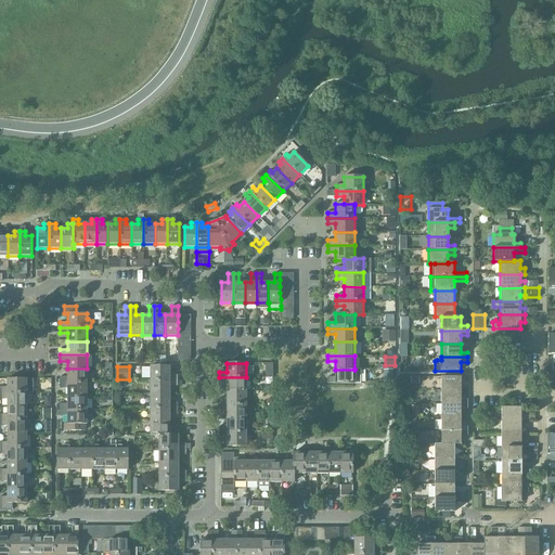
[(151,366),(151,382),(178,382),(178,375),(169,375),(169,366),(151,366)]
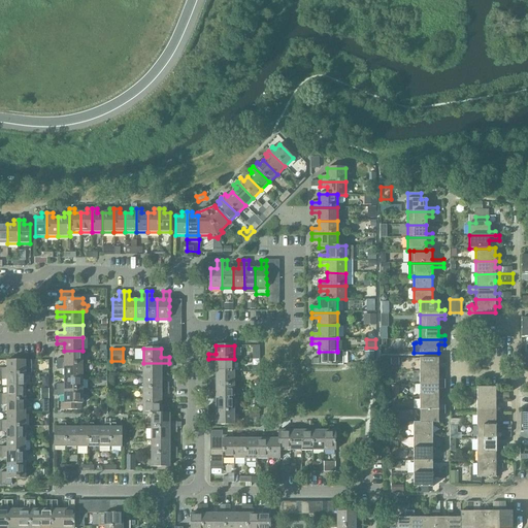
[(57,359),(57,364),(83,364),(83,351),(64,351),(64,359),(57,359)]
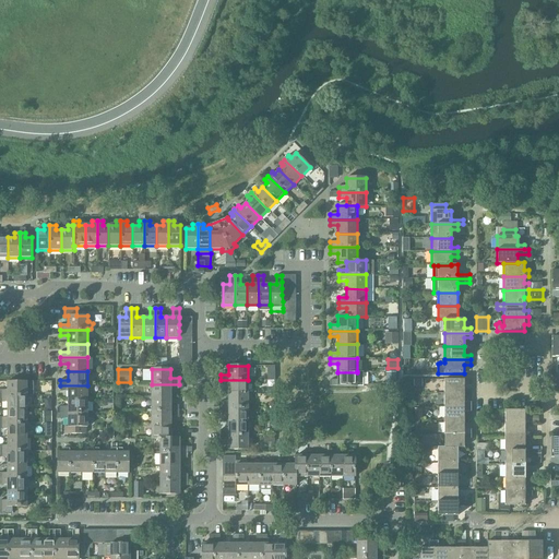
[(357,372),(337,372),(337,380),(330,380),(330,387),(337,387),(363,387),(363,371),(357,371),(357,372)]
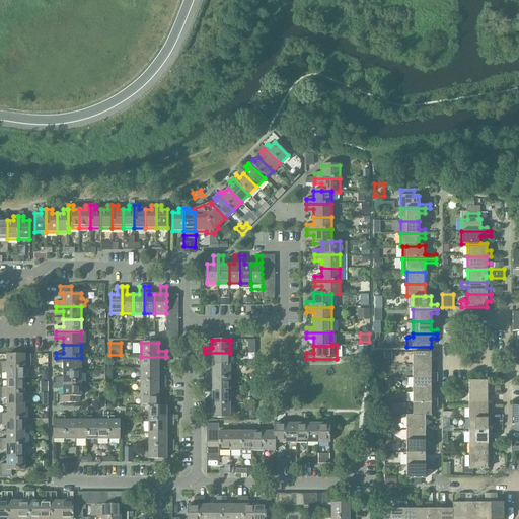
[(212,358),(212,366),(230,366),(230,353),(205,353),(205,358),(212,358)]
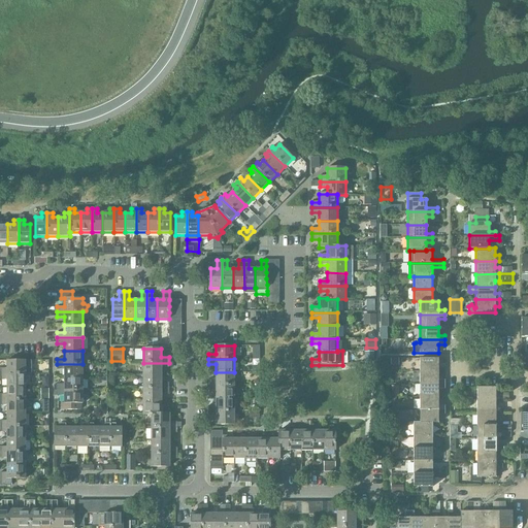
[(420,359),(420,371),(438,371),(438,359),(420,359)]
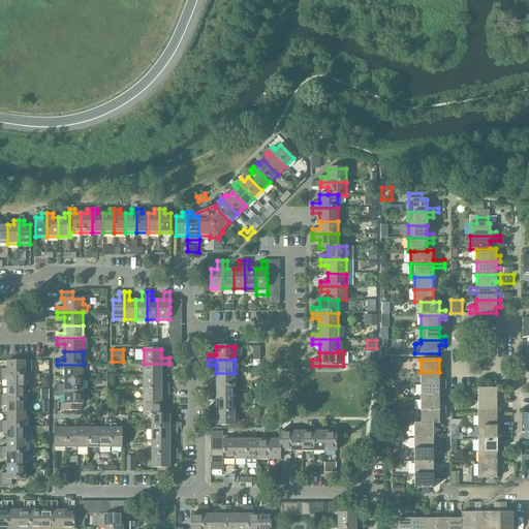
[(0,369),(0,374),(25,375),(25,361),(7,361),(7,369),(0,369)]
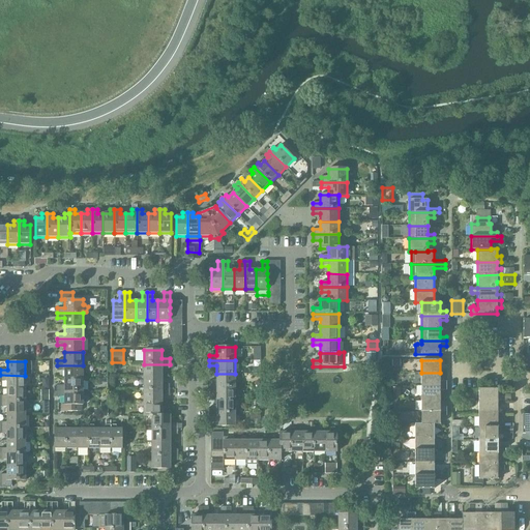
[(144,364),(144,377),(162,377),(162,369),(170,369),(170,364),(144,364)]
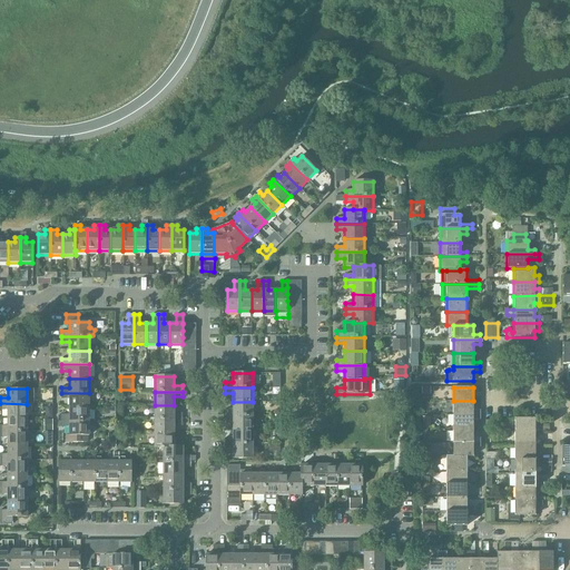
[(69,399),(69,408),(89,408),(89,393),(61,393),(61,399),(69,399)]
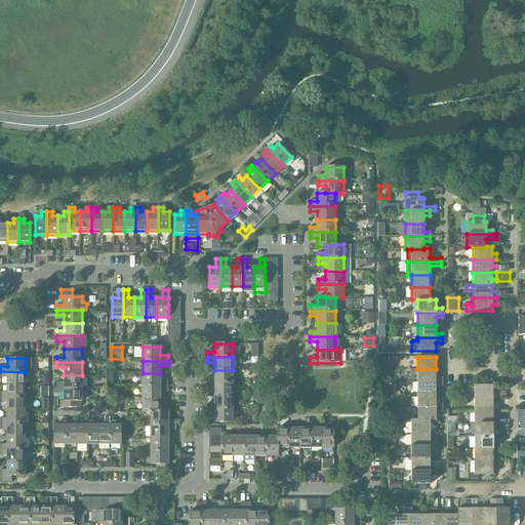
[(417,369),(417,382),(442,382),(442,377),(436,377),(436,369),(417,369)]
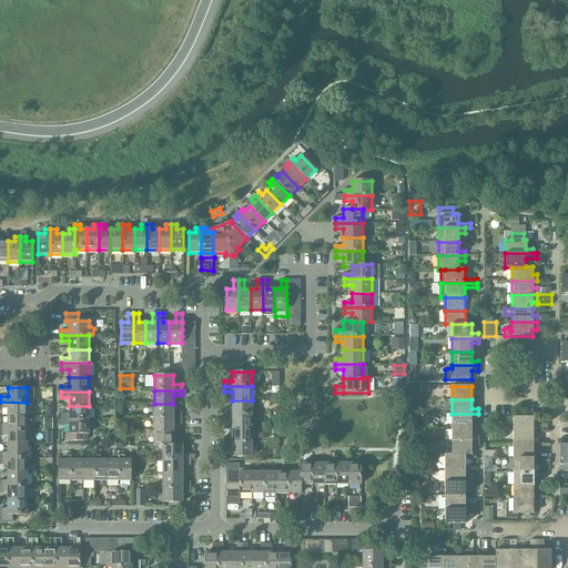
[(224,408),(224,414),(252,414),(252,401),(232,401),(232,408),(224,408)]
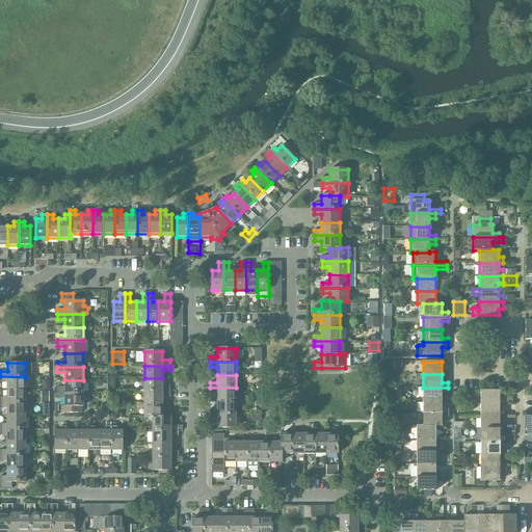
[(0,381),(7,382),(7,390),(25,390),(25,377),(0,376),(0,381)]
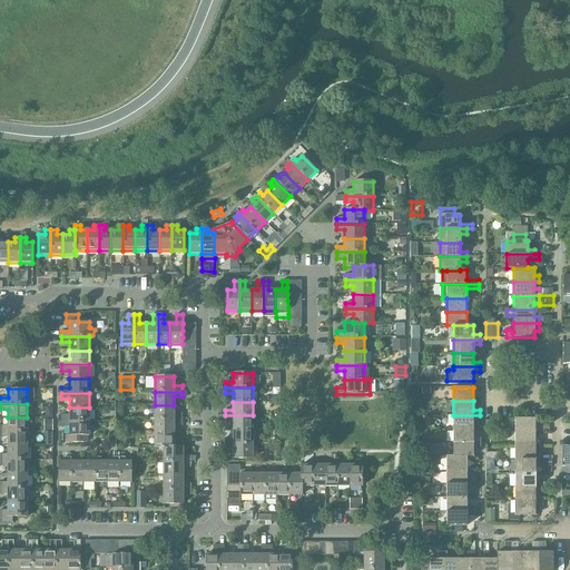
[(155,405),(155,419),(183,419),(183,413),(174,413),(174,405),(155,405)]
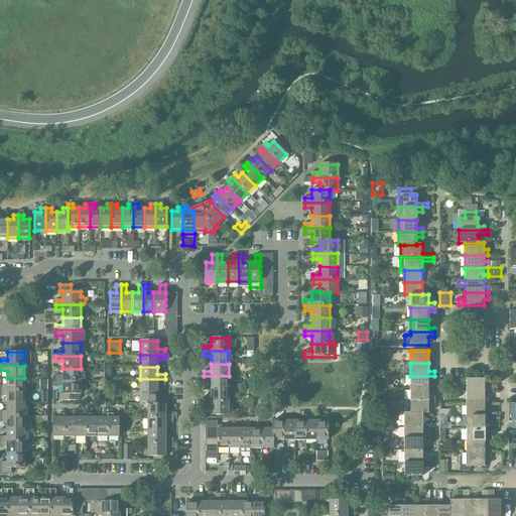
[(55,376),(55,381),(81,381),(81,369),(62,369),(62,376),(55,376)]
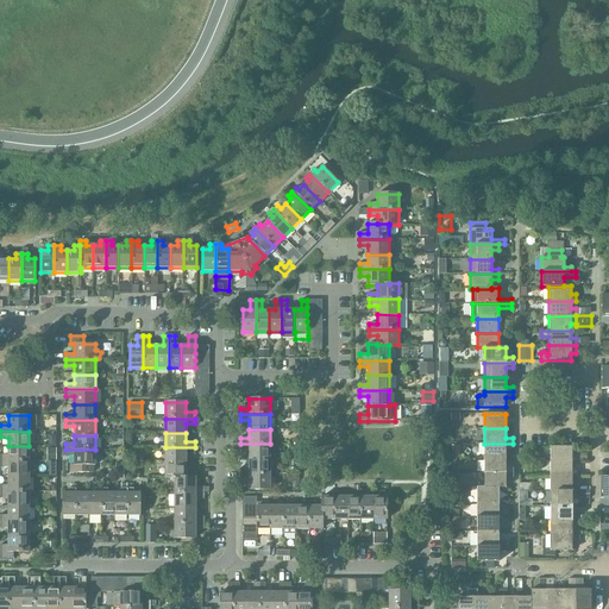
[(249,451),(249,459),(270,459),(270,444),(240,444),(240,451),(249,451)]
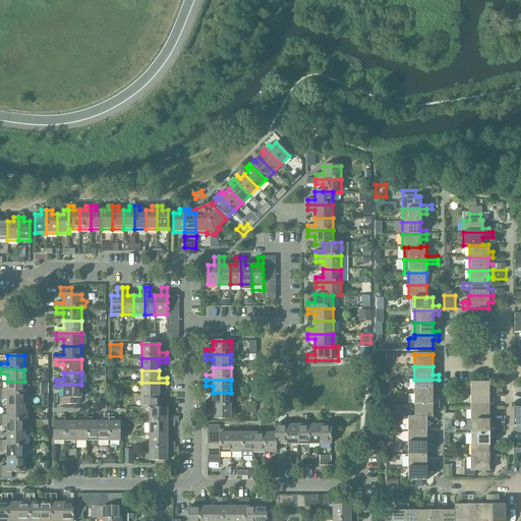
[(414,380),(413,392),(432,392),(432,384),(439,384),(439,380),(414,380)]
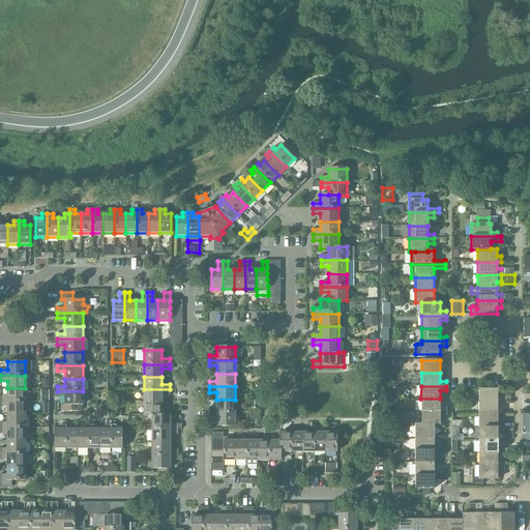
[(0,401),(25,402),(25,388),(7,388),(7,396),(0,395),(0,401)]
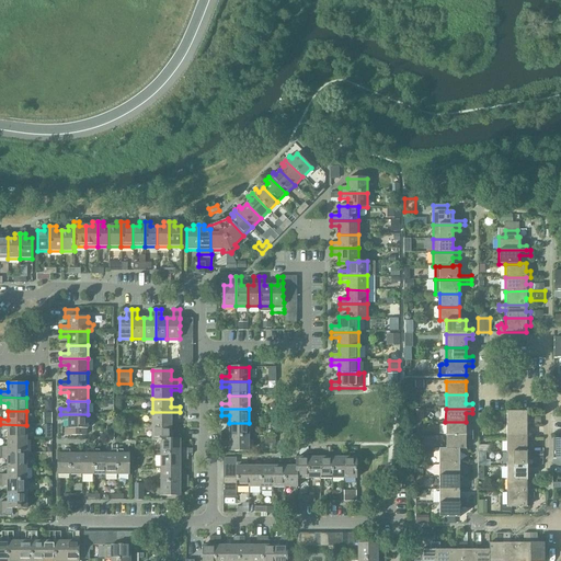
[(506,411),(506,425),(527,425),(527,411),(506,411)]
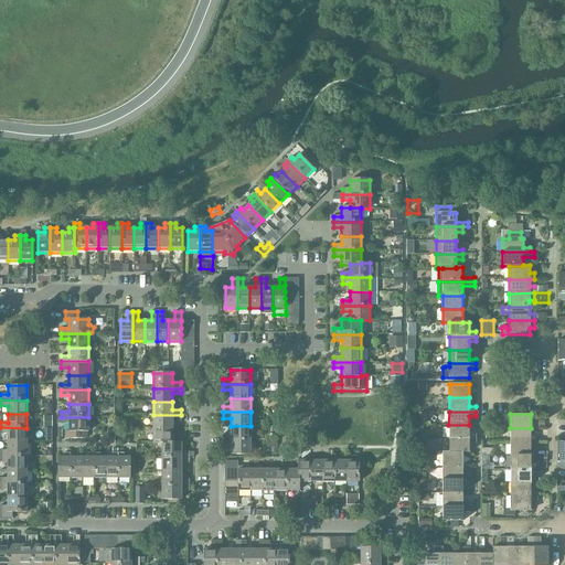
[(153,415),(153,430),(172,430),(172,420),(181,420),(181,415),(153,415)]
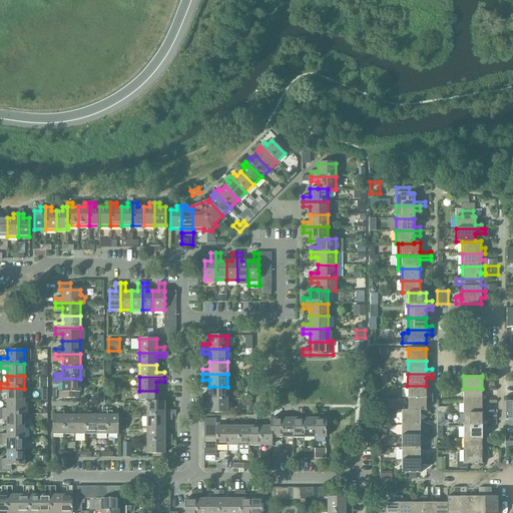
[(80,379),(55,379),(55,384),(62,384),(62,392),(59,392),(59,398),(78,398),(78,392),(80,392),(80,379)]
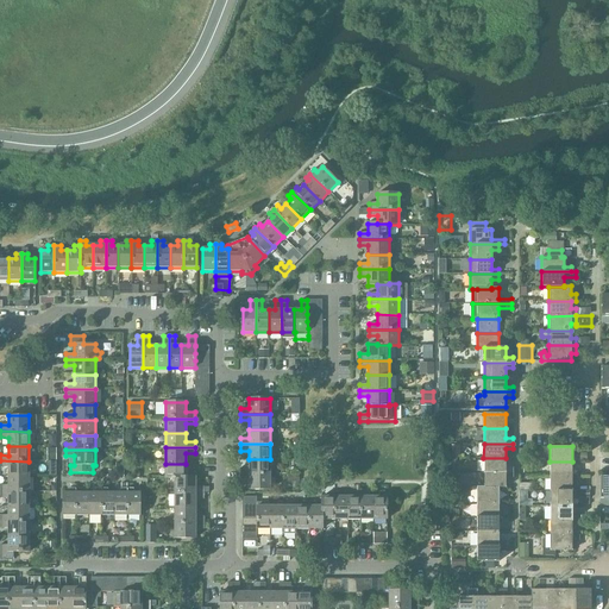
[(483,458),(483,472),(506,473),(513,472),(513,468),(506,468),(506,458),(483,458)]
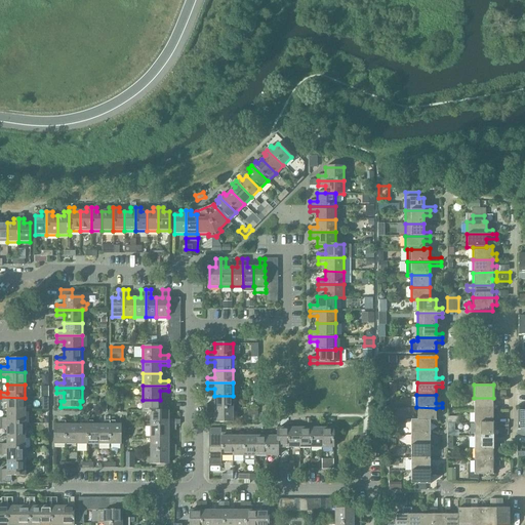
[(207,404),(207,409),(233,409),(233,396),(214,396),(214,404),(207,404)]
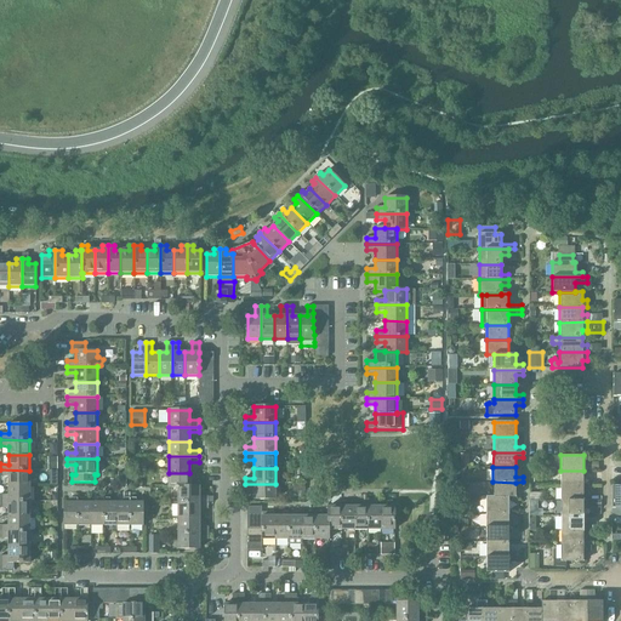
[(0,476),(9,477),(9,485),(29,485),(29,471),(0,469),(0,476)]
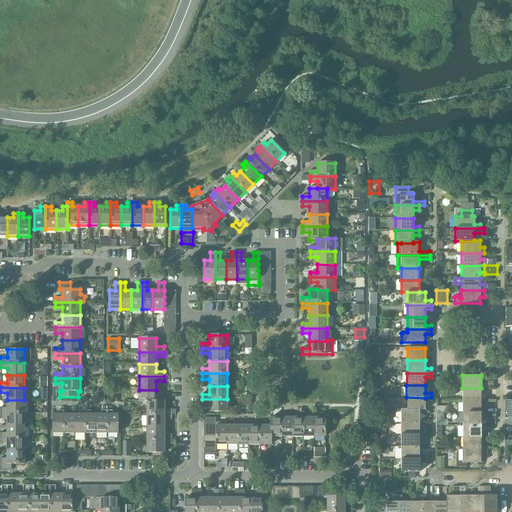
[(462,388),(462,401),(481,401),(481,388),(462,388)]
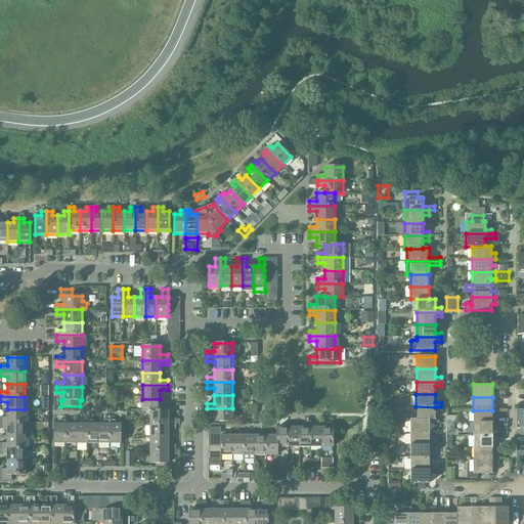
[(142,411),(150,411),(160,411),(160,410),(168,410),(168,406),(160,406),(160,399),(142,399),(142,411)]
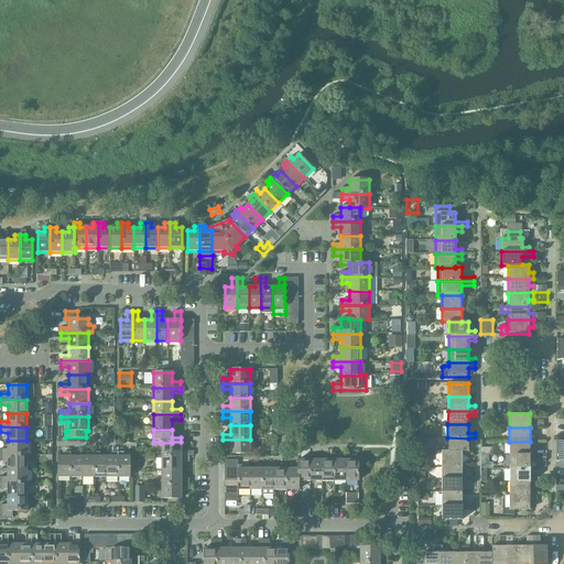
[(447,437),(447,451),(447,452),(462,452),(468,452),(468,443),(475,443),(475,437),(468,438),(447,437)]
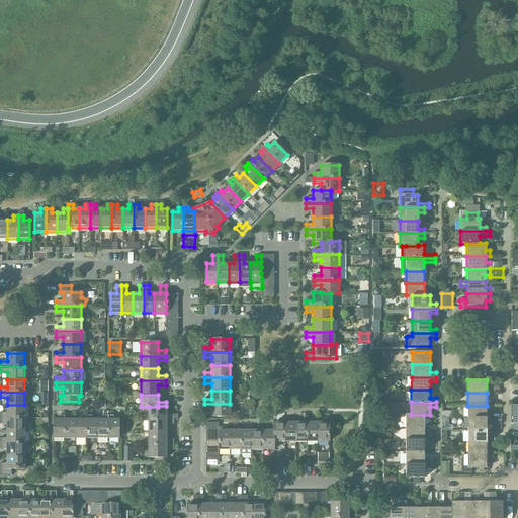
[(230,404),(204,404),(204,409),(211,409),(211,417),(230,417),(230,404)]
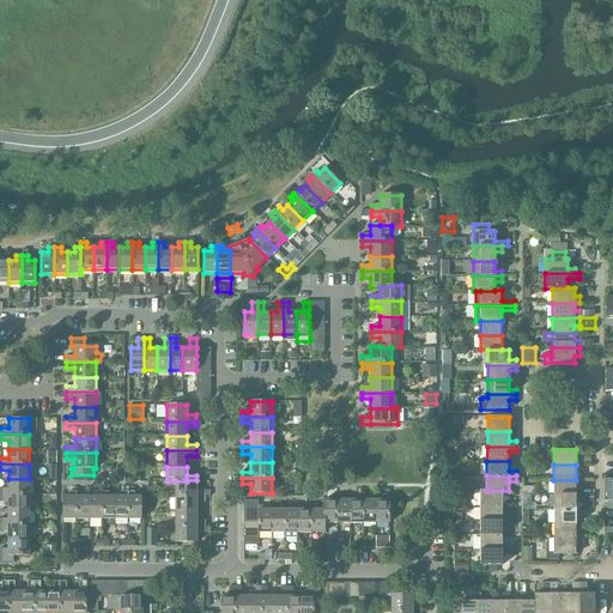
[(0,487),(0,495),(29,495),(29,479),(8,479),(8,489),(0,487)]
